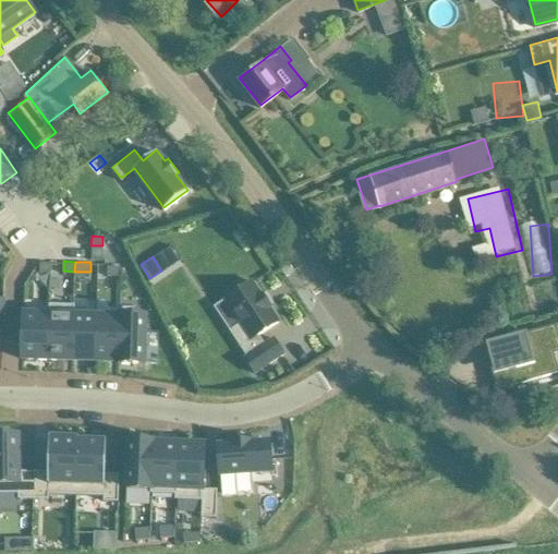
[(107,264),(107,274),(119,274),(119,264),(107,264)]
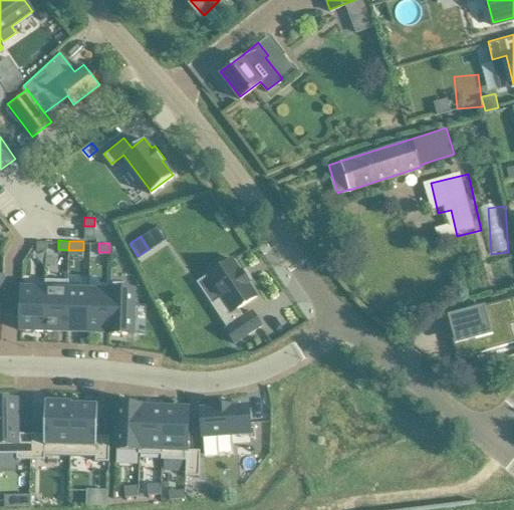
[(257,294),(249,281),(250,280),(241,268),(240,269),(232,256),(226,260),(224,257),(220,258),(216,260),(214,262),(213,263),(212,264),(210,266),(212,269),(207,273),(221,294),(211,301),(227,325),(225,326),(235,341),(261,323),(252,309),(244,314),(238,306),(257,294)]
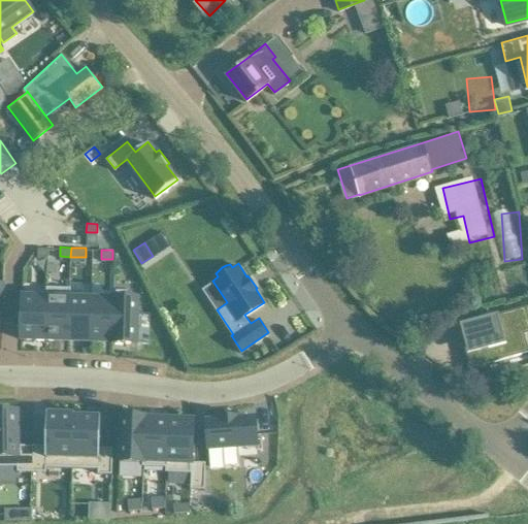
[(46,285),(45,290),(47,290),(45,337),(68,338),(69,295),(70,296),(70,286),(46,285)]
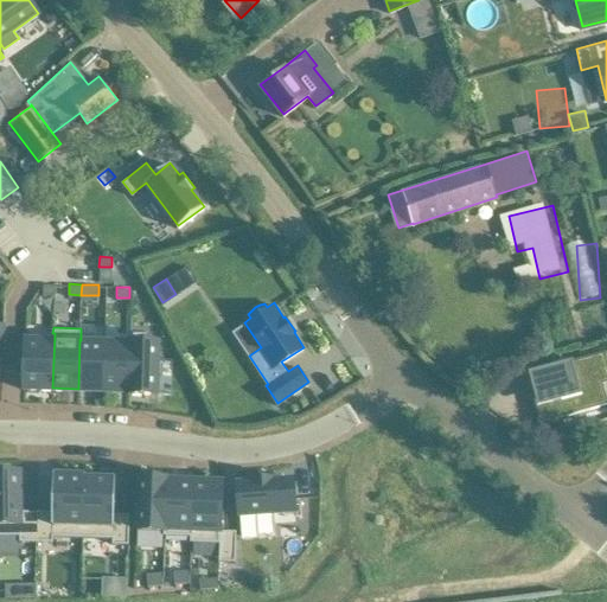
[(26,332),(24,388),(52,388),(55,333),(52,333),(26,332)]
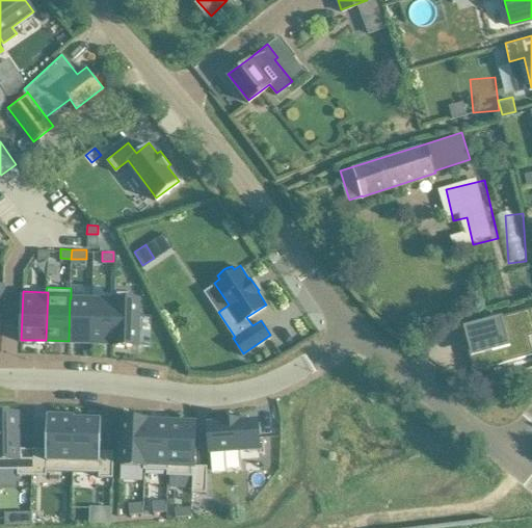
[(70,297),(69,341),(90,342),(92,298),(71,298),(70,297)]
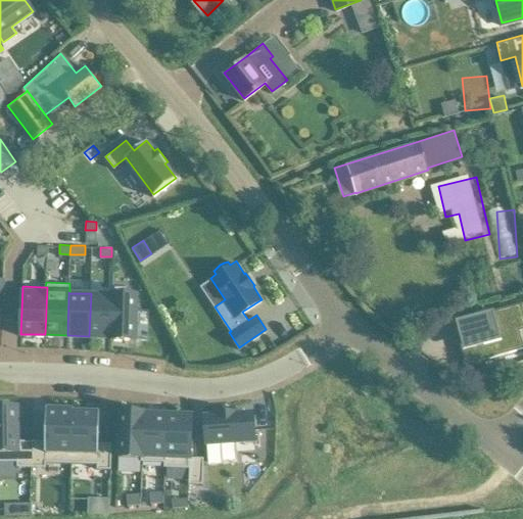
[(91,293),(89,336),(110,336),(111,336),(112,294),(111,294),(91,293)]
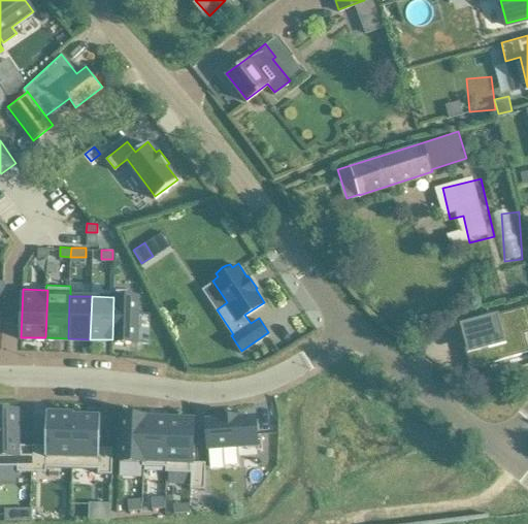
[(111,339),(111,340),(137,341),(138,297),(112,296),(112,297),(113,297),(112,339),(111,339)]
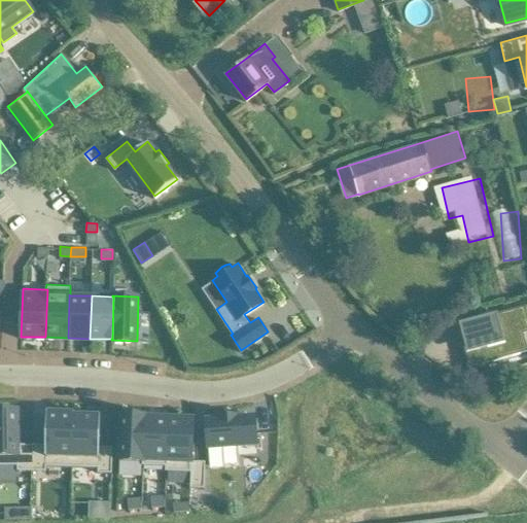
[(526,303),(462,320),(458,321),(463,340),(467,339),(468,339),(469,344),(463,346),(468,364),(525,350),(520,333),(526,329),(526,303)]
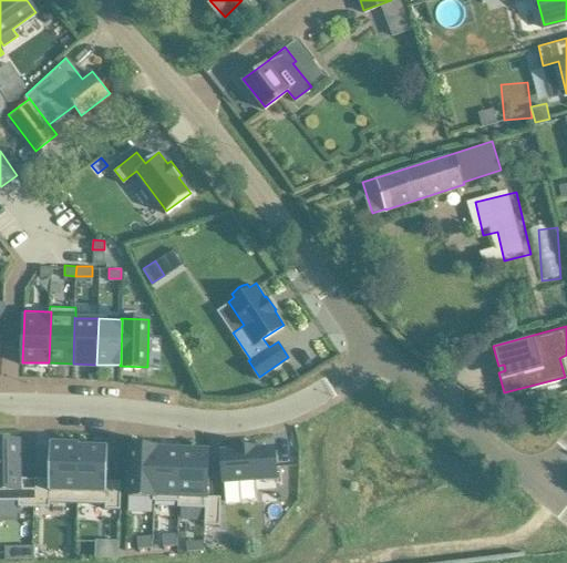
[(19,440),(0,439),(0,499),(19,499),(18,504),(34,504),(34,477),(19,476),(19,440)]
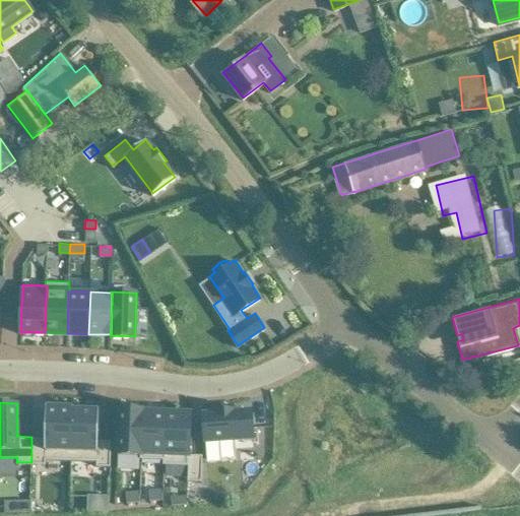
[(31,437),(31,462),(45,463),(45,458),(70,459),(72,404),(46,404),(45,437),(31,437)]
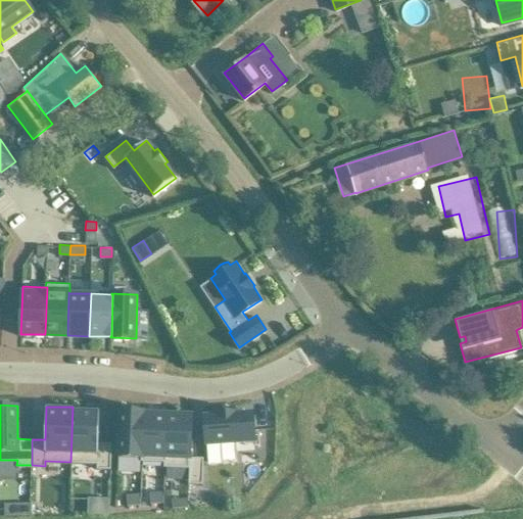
[(73,407),(70,462),(97,462),(97,467),(110,468),(111,441),(98,441),(99,410),(74,410),(74,407),(73,407)]
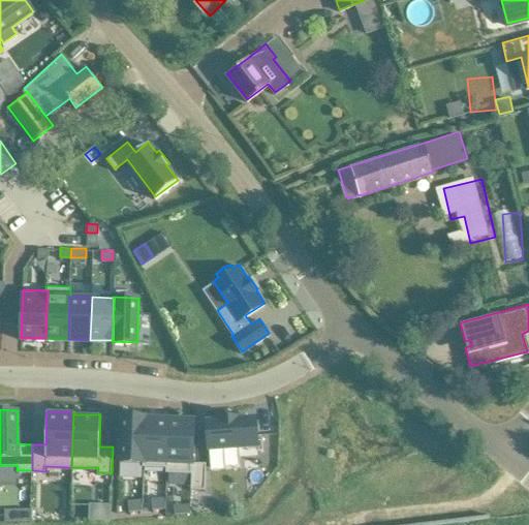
[(121,414),(119,460),(144,461),(146,415),(121,414)]
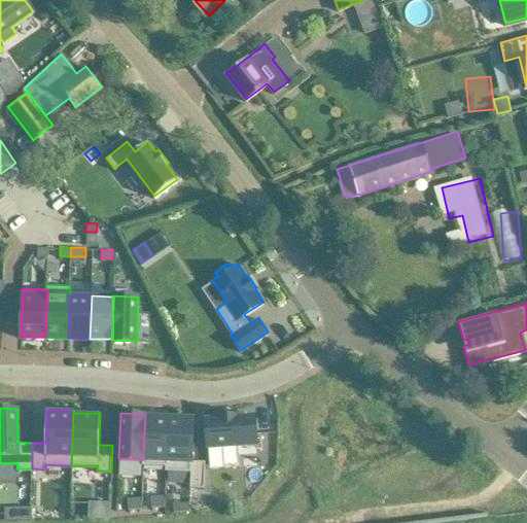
[(145,414),(143,463),(165,464),(165,468),(166,468),(168,416),(146,416),(146,414),(145,414)]
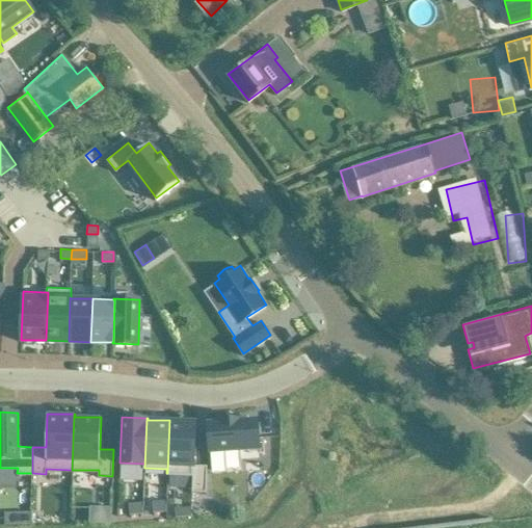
[(217,422),(208,422),(210,450),(259,447),(257,419),(239,420),(239,419),(220,420),(221,421),(217,422)]
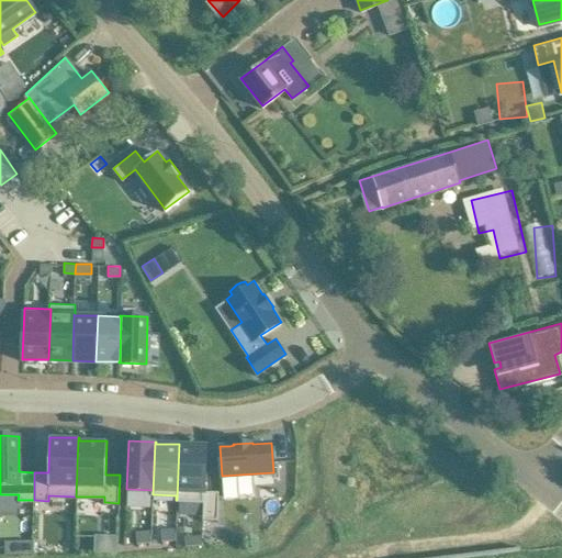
[(179,444),(177,500),(203,502),(203,490),(205,445),(179,444)]
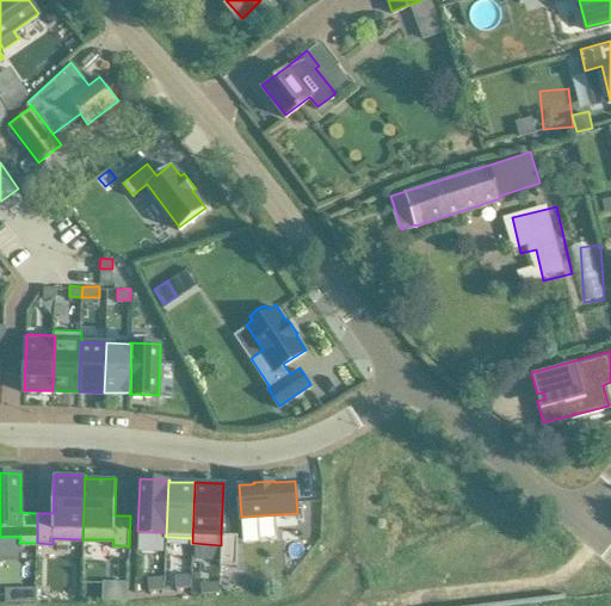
[(221,532),(220,562),(236,563),(238,533),(221,532)]
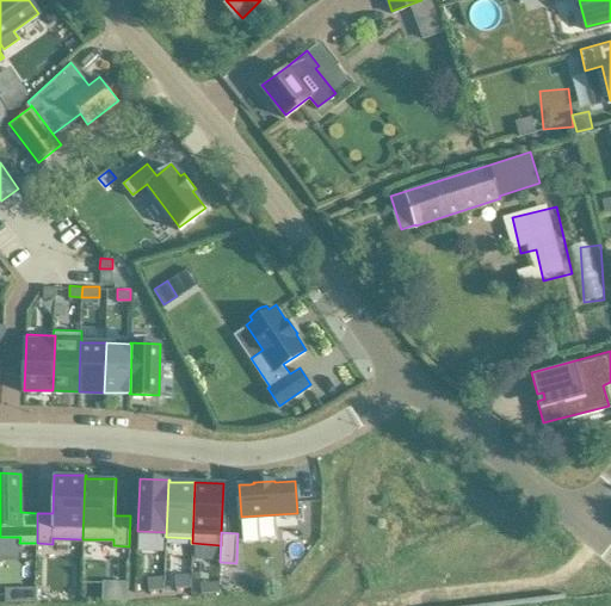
[(190,574),(176,576),(176,586),(191,585),(190,574)]
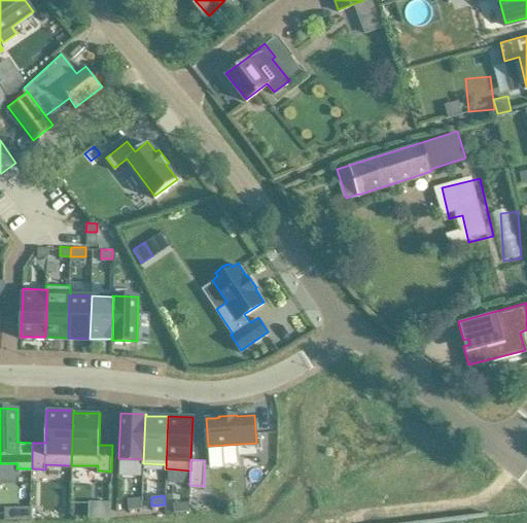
[(140,498),(128,499),(129,508),(141,507),(140,498)]
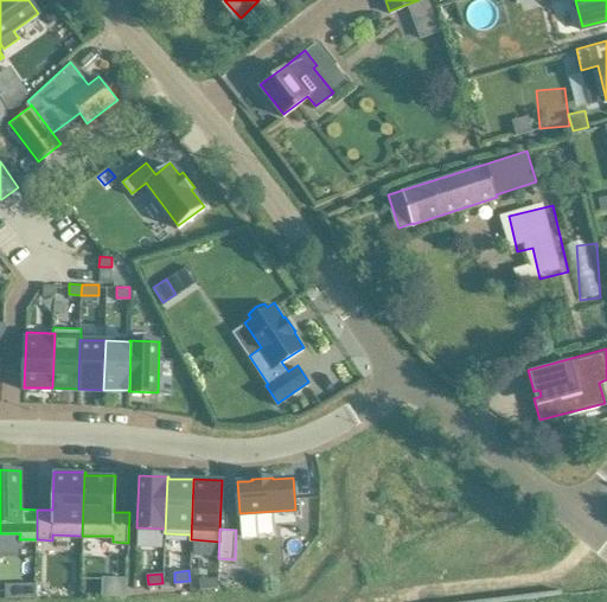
[(217,576),(199,577),(200,588),(218,587),(217,576)]
